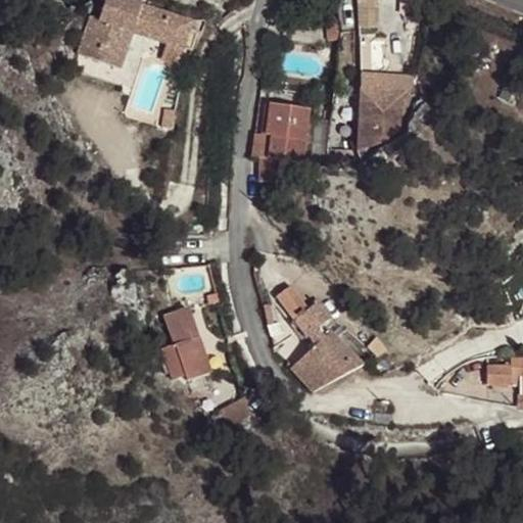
[(360,0),(361,68),(381,68),(380,0),(360,0)]
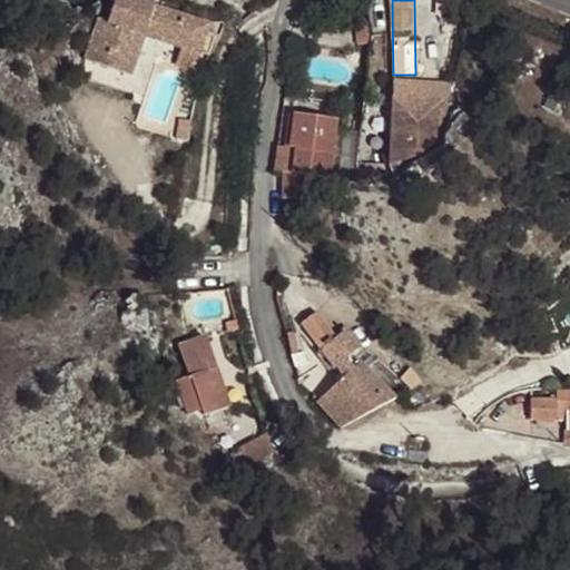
[(90,49),(112,58),(139,67),(141,58),(156,16),(115,2),(109,20),(102,18),(90,49)]
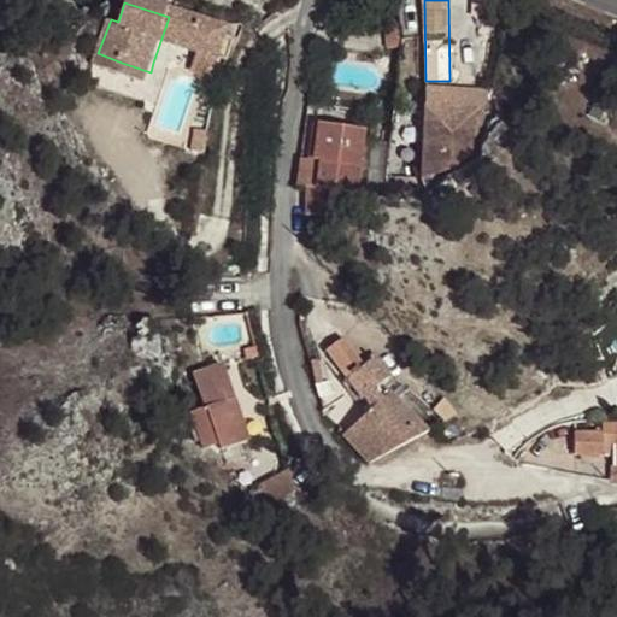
[(228,37),(169,17),(153,63),(213,84),(228,37)]
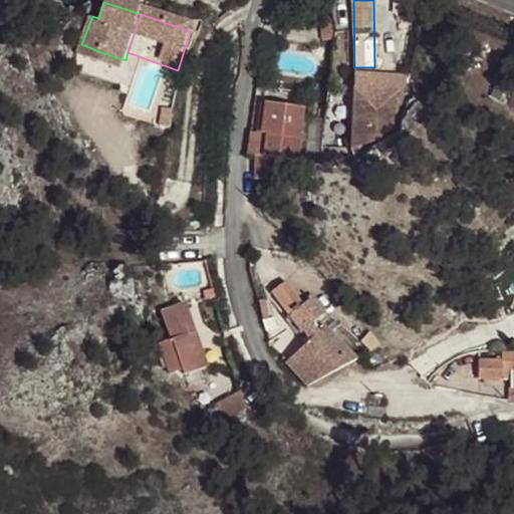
[(337,62),(353,62),(352,29),(336,30),(337,62)]
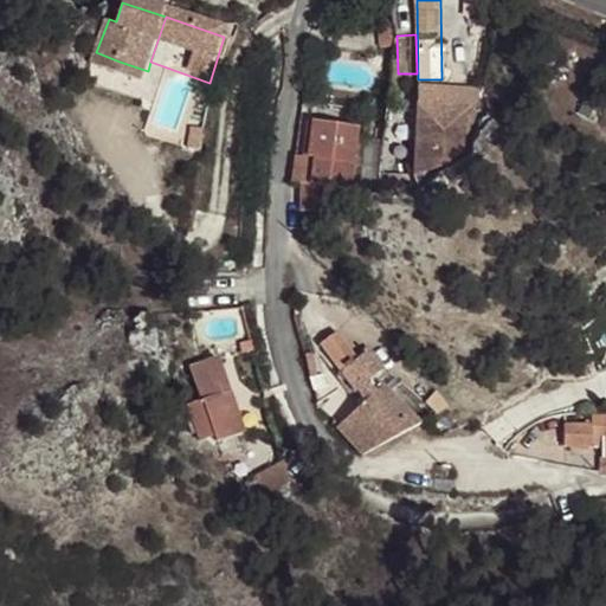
[(424,100),(418,175),(461,158),(479,84),(447,84),(442,100),(424,100)]
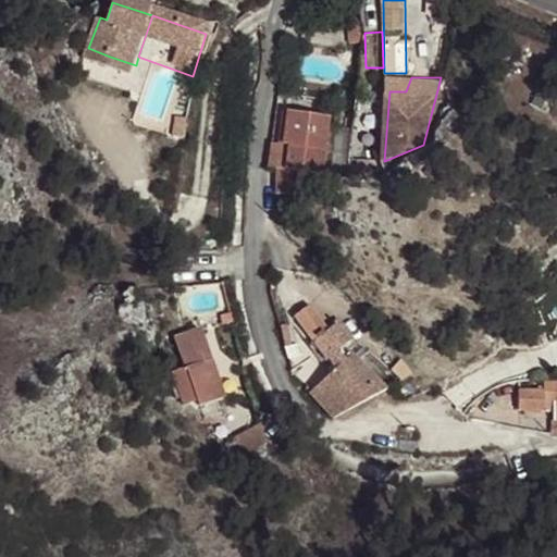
[(173,84),(153,81),(148,111),(168,115),(173,84)]
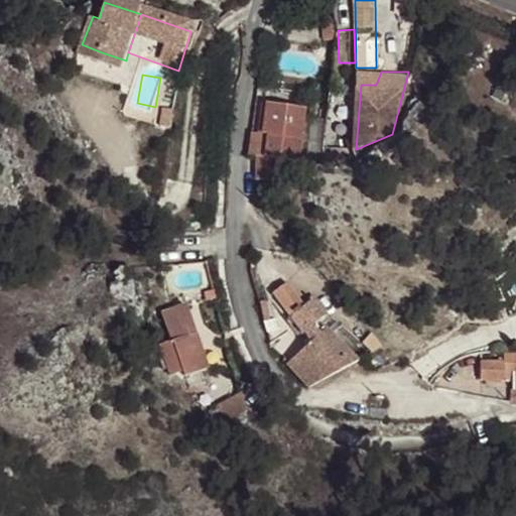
[(272,133),(270,153),(290,157),(302,159),(314,110),(271,101),(265,131),(272,133)]
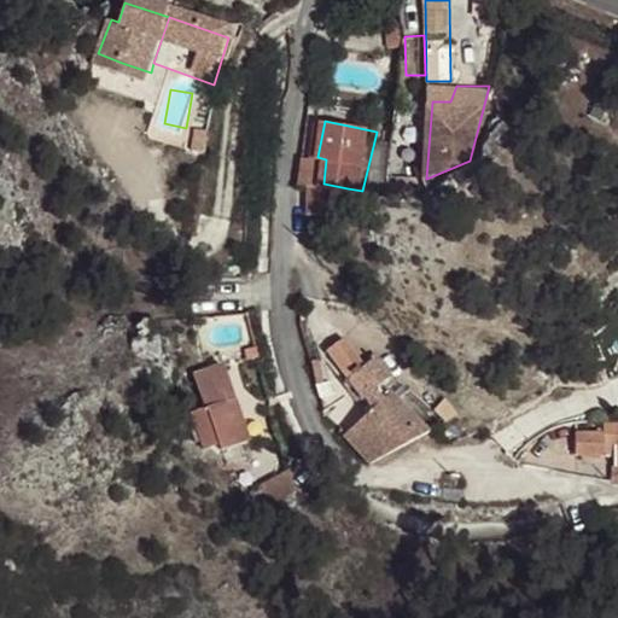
[(348,188),(324,184),(316,180),(318,205),(348,199),(348,188)]
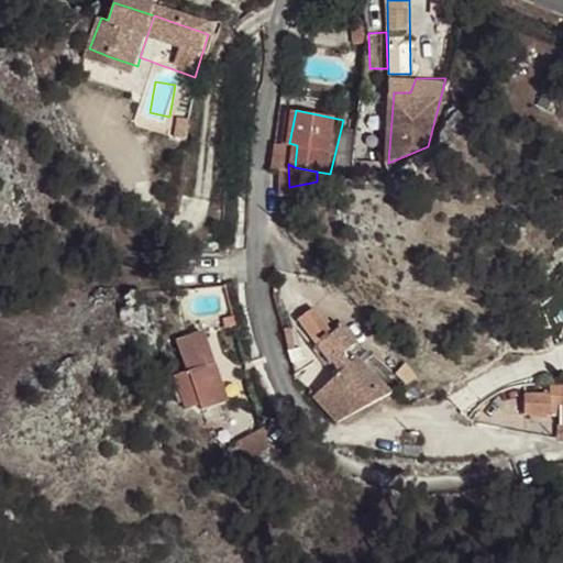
[(322,311),(311,317),(333,359),(352,346),(342,323),(332,327),(322,311)]
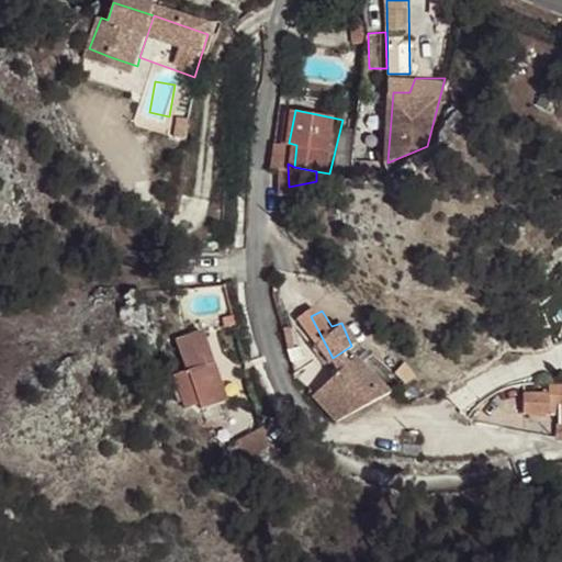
[(187,404),(200,397),(202,406),(231,394),(205,328),(176,337),(186,368),(175,374),(187,404)]
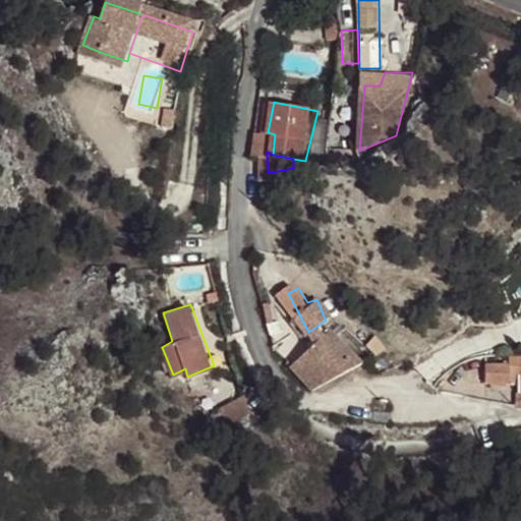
[(312,393),(362,364),(330,333),(288,368),(312,393)]
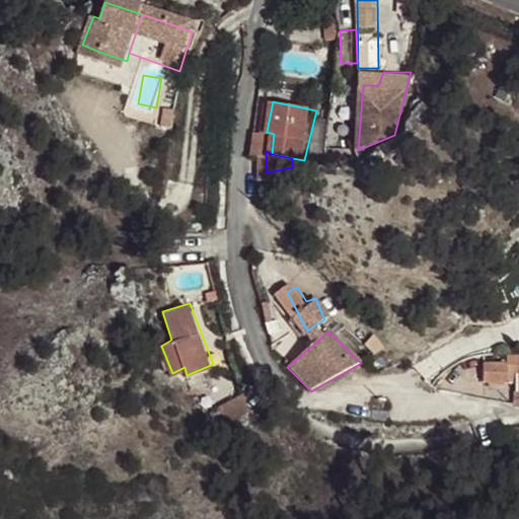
[(518,354),(486,355),(483,390),(518,391),(518,354)]
